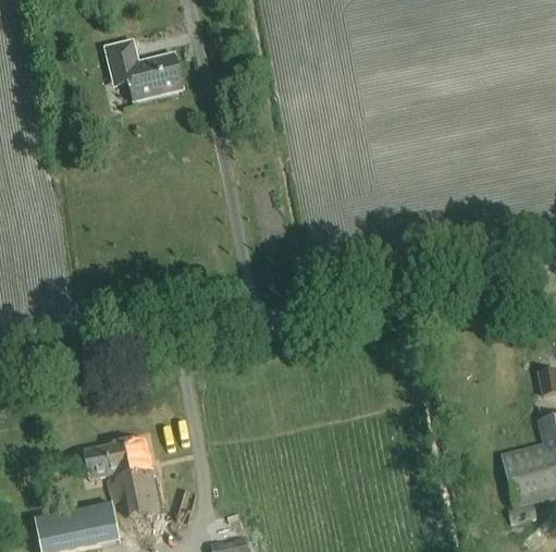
[(133,100),(182,88),(173,53),(137,62),(132,39),(104,46),(112,78),(127,75),(133,100)]
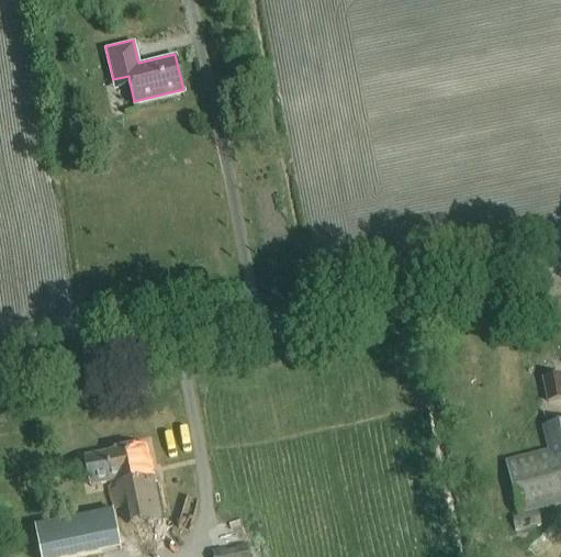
[(560,369),(540,374),(546,399),(560,396),(560,369)]
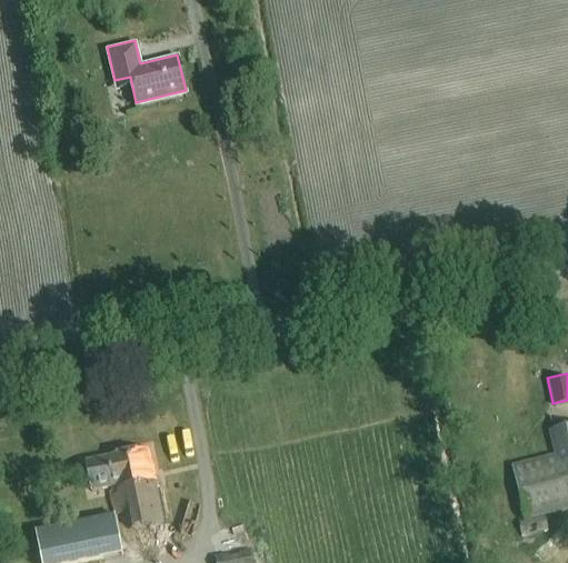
[(555,451),(510,462),(524,514),(524,516),(545,512),(567,505),(567,422),(548,428),(555,451)]
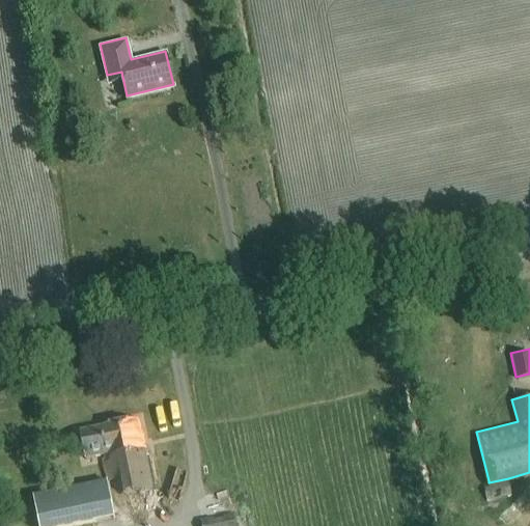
[(101,452),(106,479),(32,495),(39,525),(158,502),(146,443),(142,444),(136,416),(100,423),(79,427),(84,455),(101,452)]
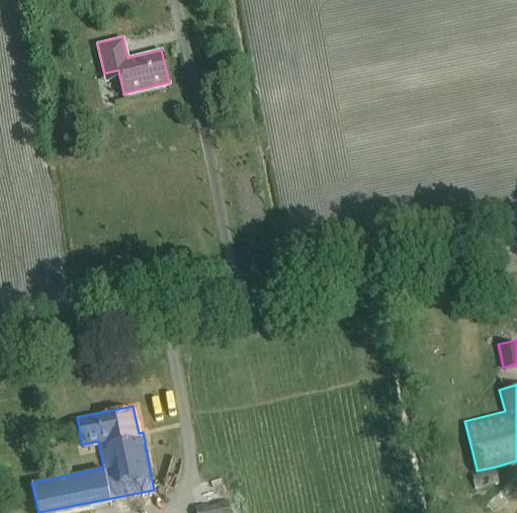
[(229,512),(227,500),(195,505),(195,512),(229,512)]
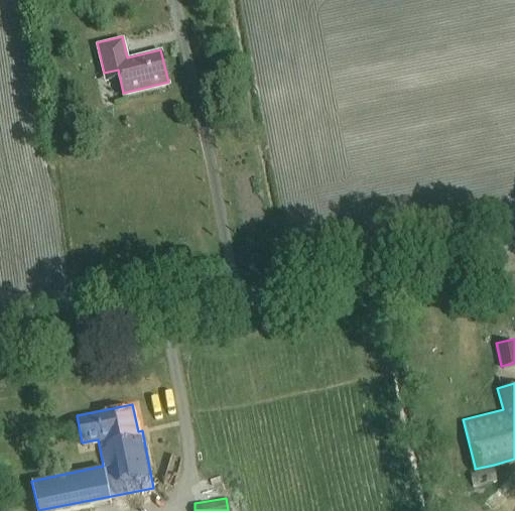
All buildings are outlined.
